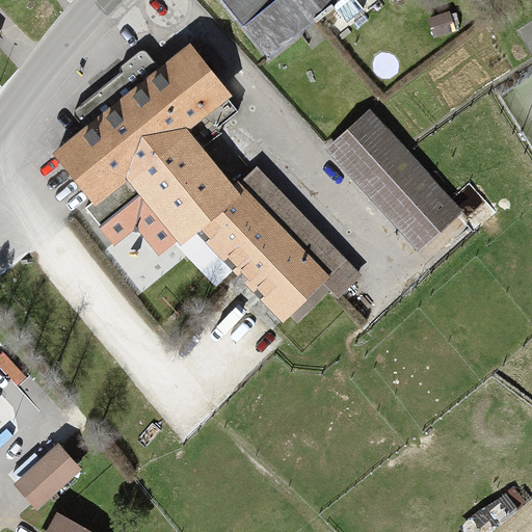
[(220,0),(267,57),(338,0),(220,0)]
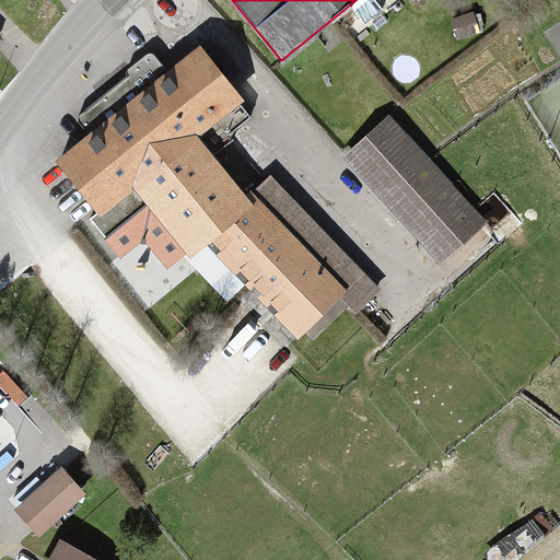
[(85,137),(57,162),(98,212),(130,186),(146,205),(111,235),(126,254),(142,238),(172,272),(187,259),(220,299),(244,278),(296,339),(345,298),(362,282),(269,175),(251,190),(238,201),(186,139),(233,100),(191,49),(163,73),(151,59),(95,107),(76,125),(85,137)]
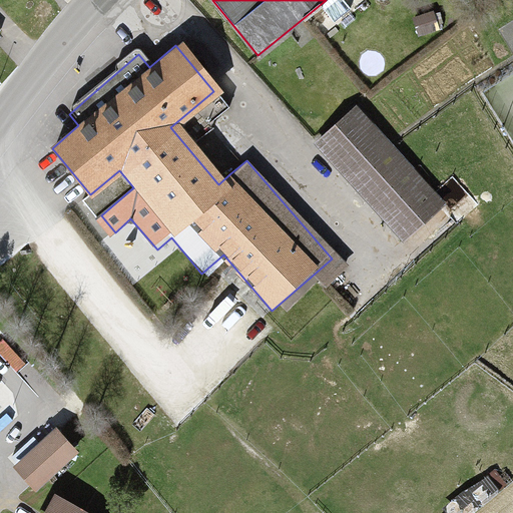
[(355,110),(315,147),(402,243),(442,206),(355,110)]
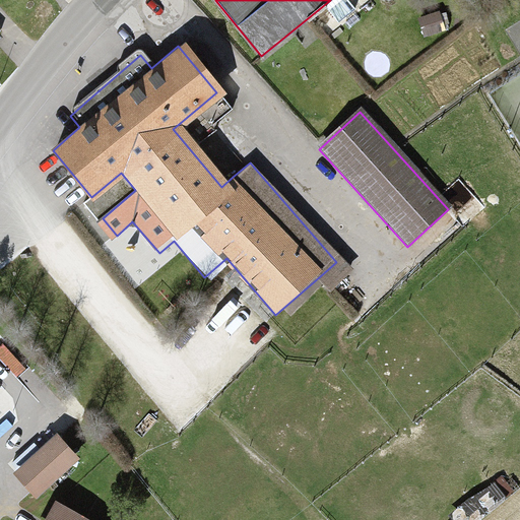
[(56,436),(16,472),(40,498),(79,461),(56,436)]
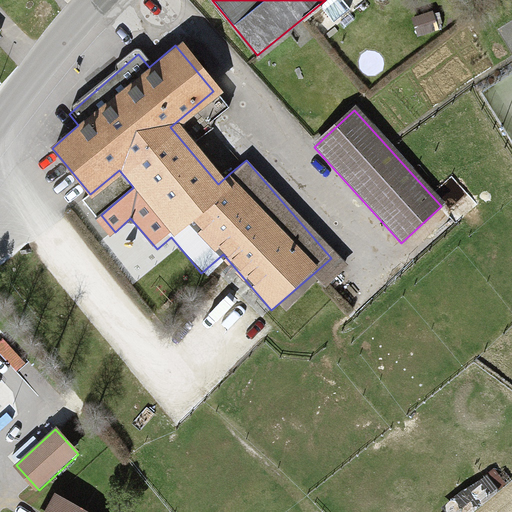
[(82,511),(54,496),(45,511),(82,511)]
